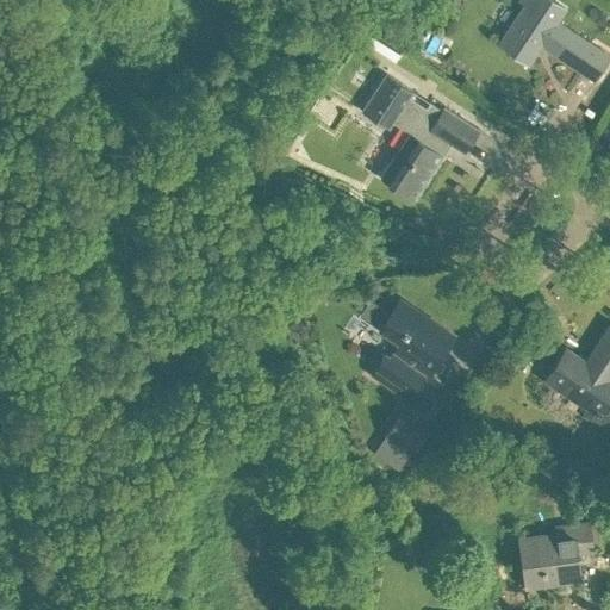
[(565,7),(553,0),(520,0),(524,4),(498,43),(528,63),(541,44),(593,80),(609,55),(556,20),(565,7)]
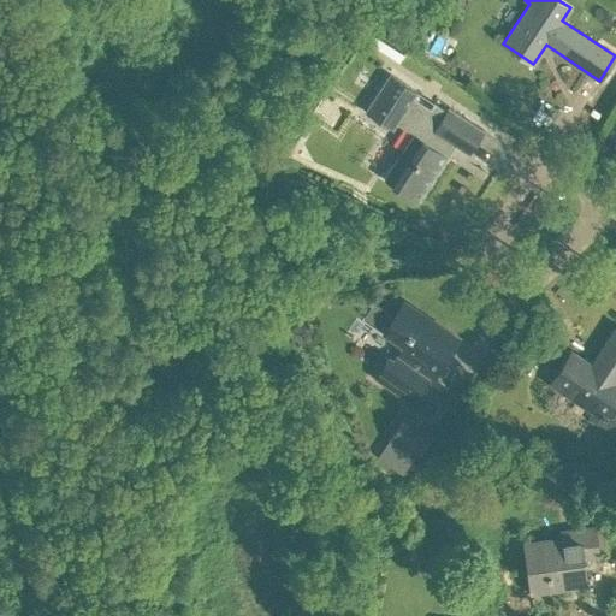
[(360,36),(398,63),(403,55),(365,29),(360,36)]
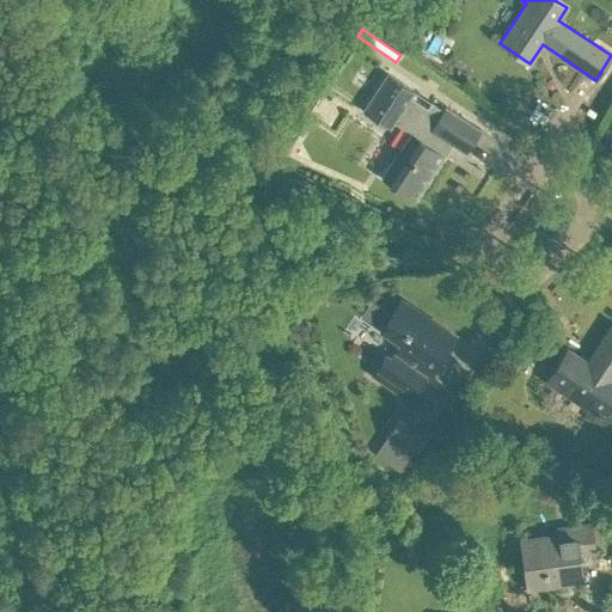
[(386,73),(362,110),(390,129),(393,122),(411,134),(383,178),(415,200),(452,144),(465,153),(481,129),(445,105),(442,109),(430,102),(427,108),(410,97),(415,91),(386,73)]
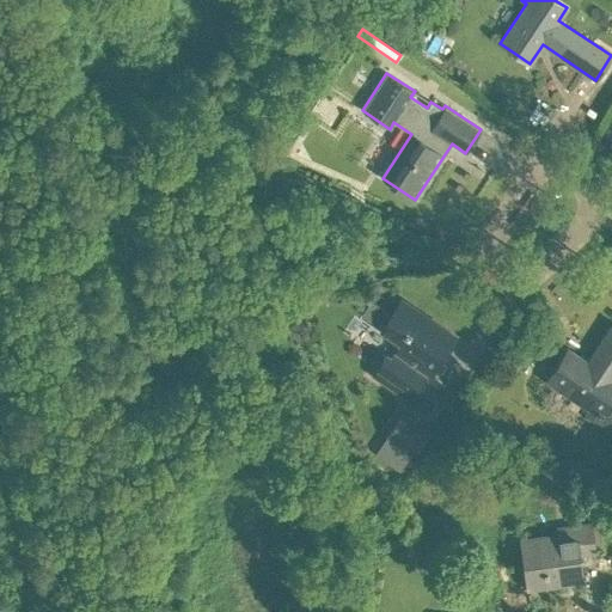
[(372,299),(361,314),(377,324),(386,310),(372,299)]
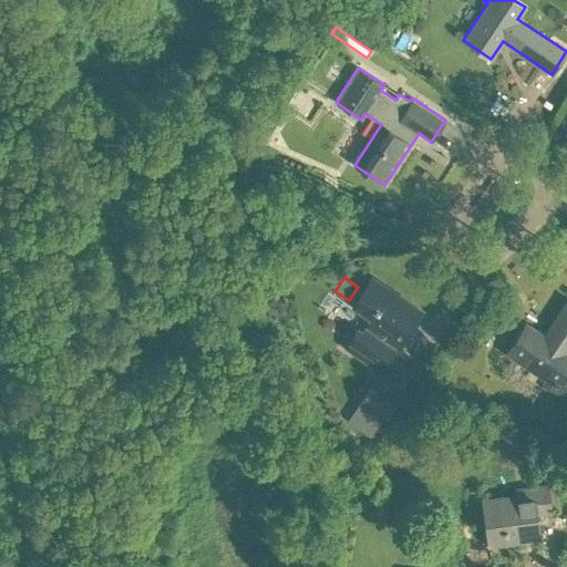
[(401,299),(371,278),(353,305),(372,318),(366,327),(397,349),(414,323),(393,309),(401,299)]
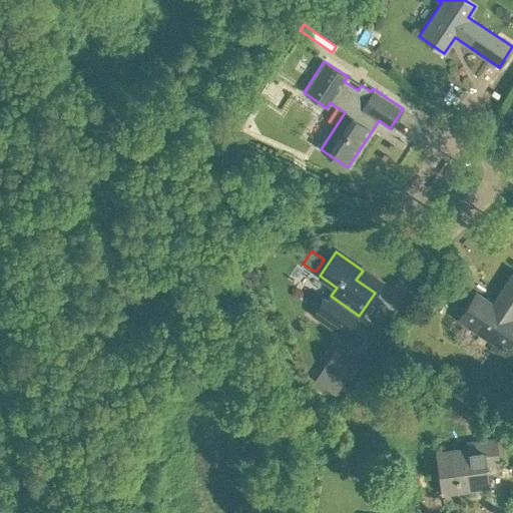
[(512,273),(492,305),(475,294),(459,319),(496,344),(492,350),(512,363),(512,273)]
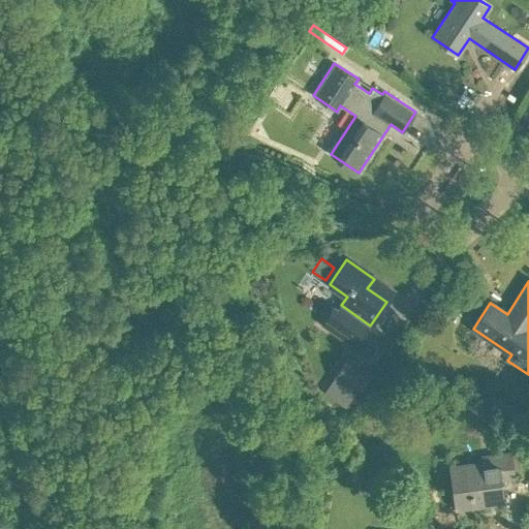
[(347,355),(333,377),(358,394),(372,373),(347,355)]
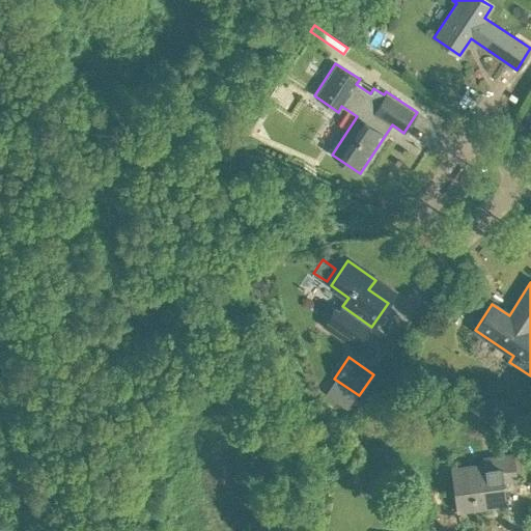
[(515,481),(512,453),(484,457),(485,466),(452,470),(458,514),(506,508),(502,482),(515,481)]
